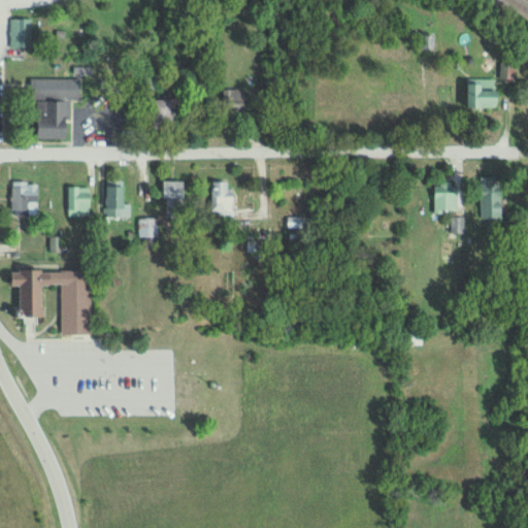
[(10,47),(31,47),(31,19),(10,19),(10,47)]
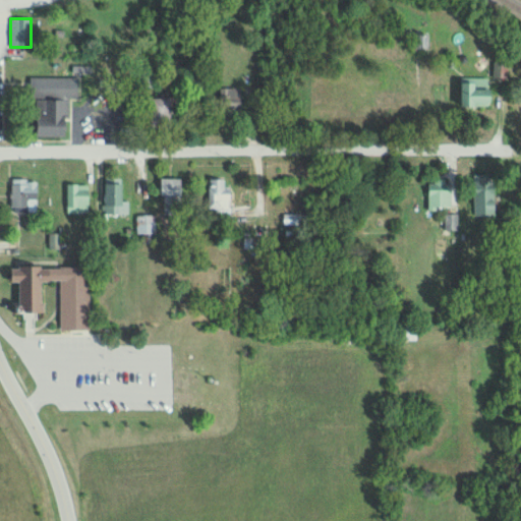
[(69,99),(80,99),(80,77),(35,77),(35,137),(69,137),(69,99)]
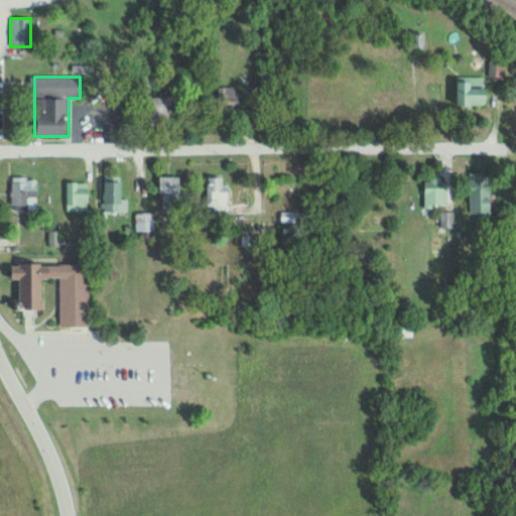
[(459,105),(493,105),(493,88),(485,88),(485,77),(459,77),(459,105)]
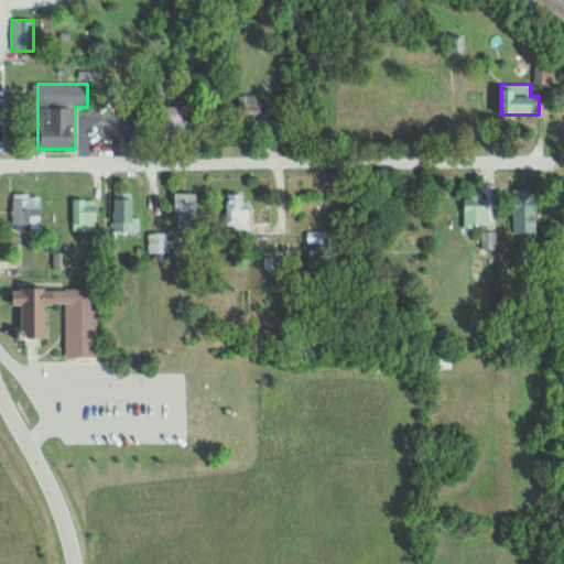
[(263,95),(239,95),(239,122),(263,122),(263,95)]
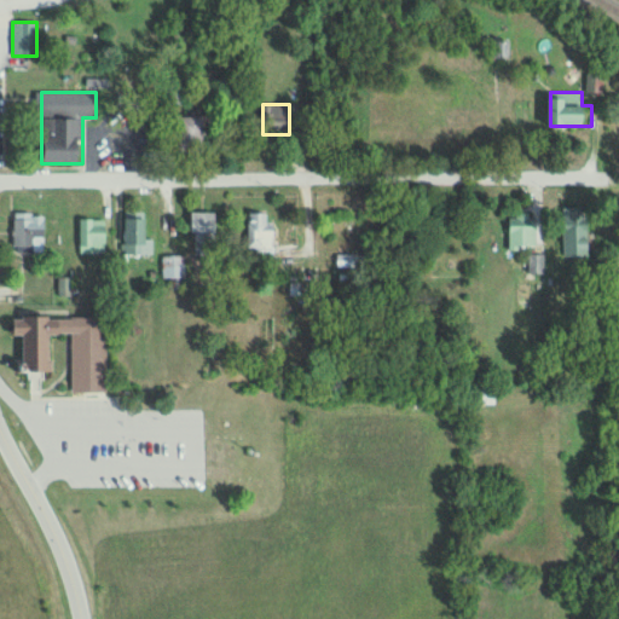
[(207,117),(181,117),(181,152),(207,152),(207,117)]
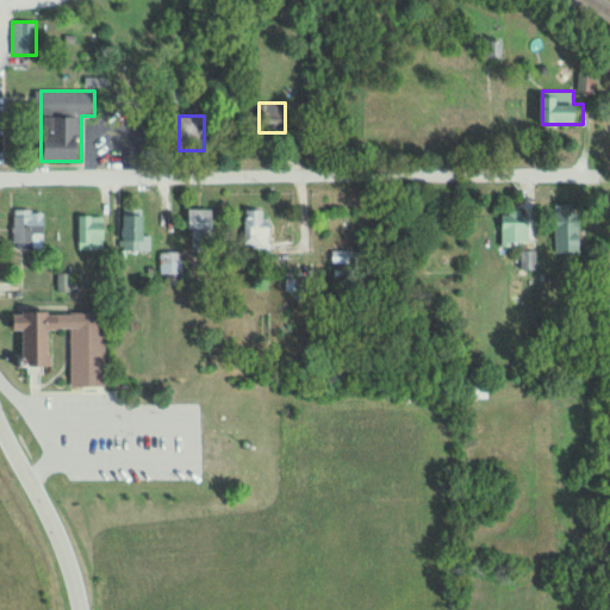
[(192,250),(216,250),(216,209),(192,209),(192,250)]
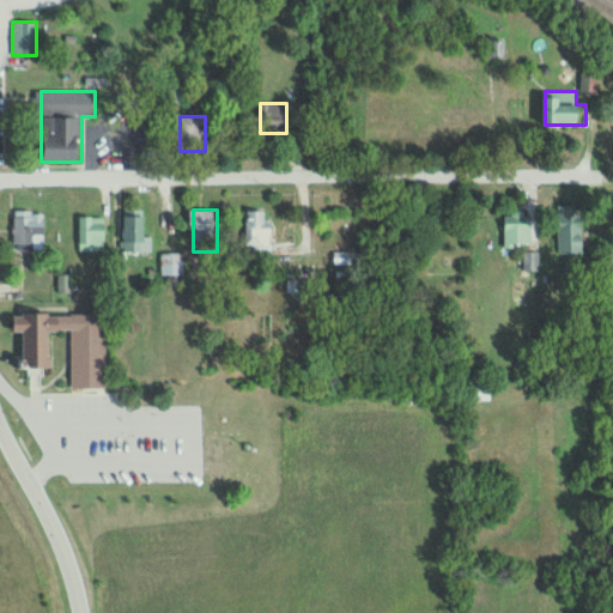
[(275,220),(266,220),(266,211),(248,211),(248,256),(275,256),(275,220)]
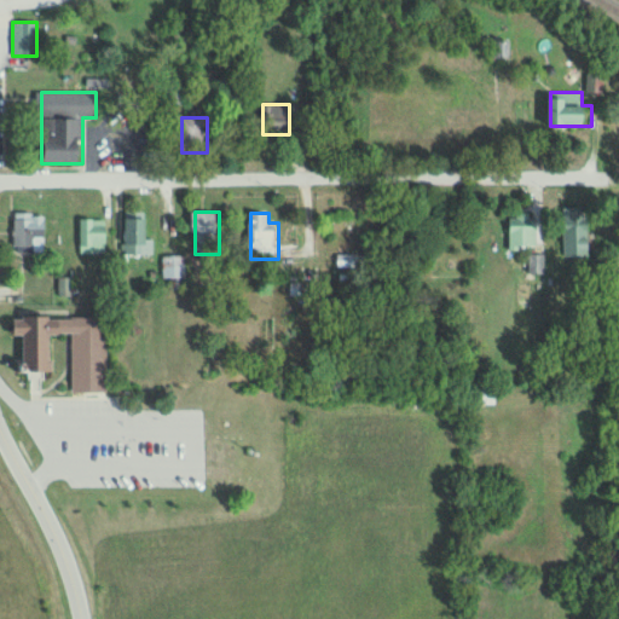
[(46,250),(46,214),(16,214),(16,250),(46,250)]
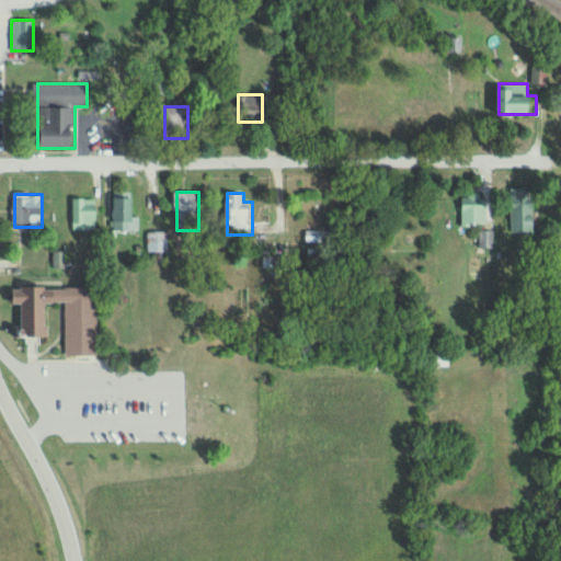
[(489,194),(462,194),(462,227),(489,227),(489,194)]
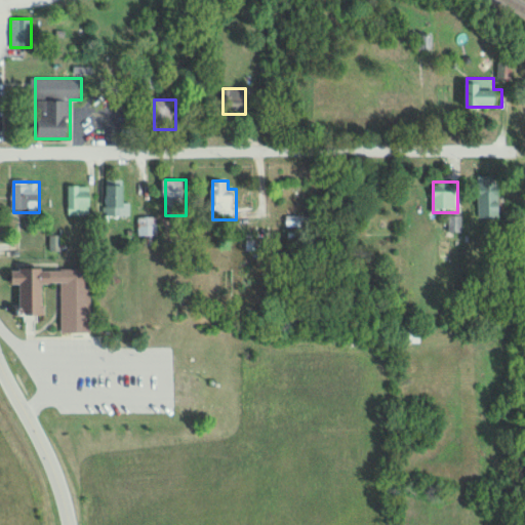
[(478,217),(500,218),(501,184),(479,183),(478,217)]
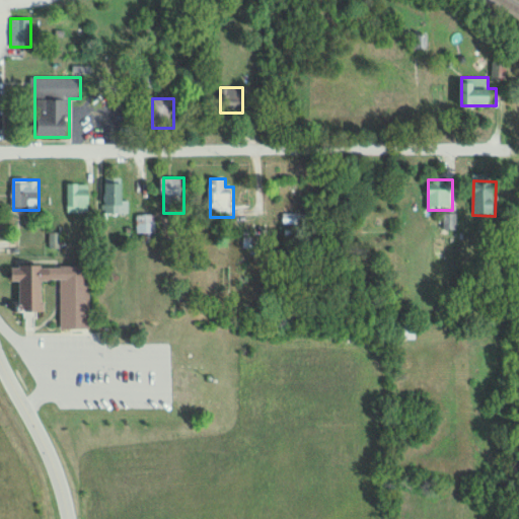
[(122,207),(122,182),(104,182),(104,207),(122,207)]
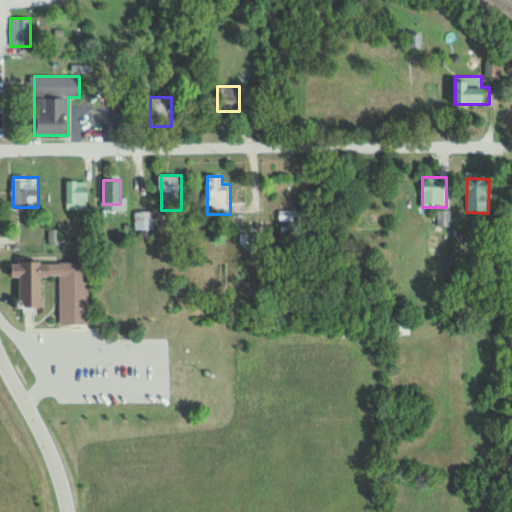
[(90,211),(90,182),(65,182),(65,211),(90,211)]
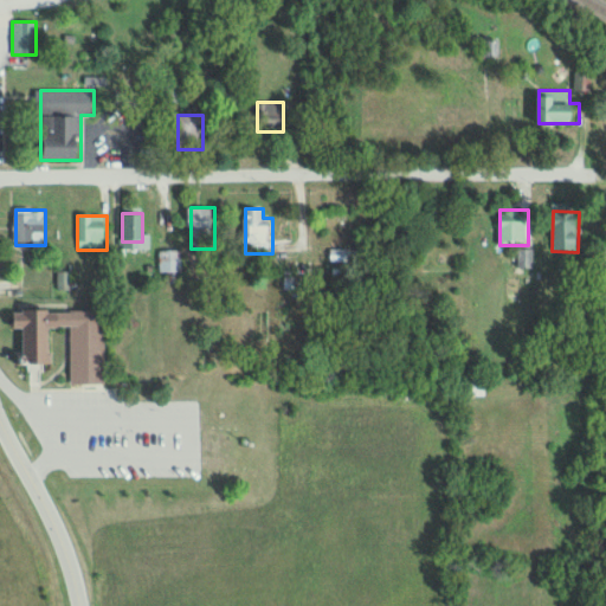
[(352,250),(330,251),(331,268),(353,266),(352,250)]
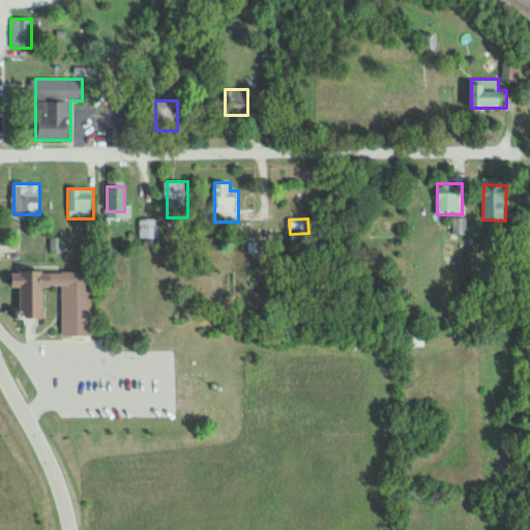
[(158,238),(158,219),(141,219),(141,238),(158,238)]
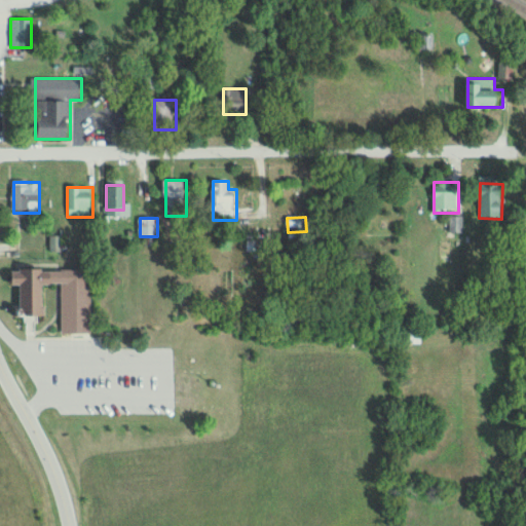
[(450,232),(462,232),(462,218),(450,218),(450,232)]
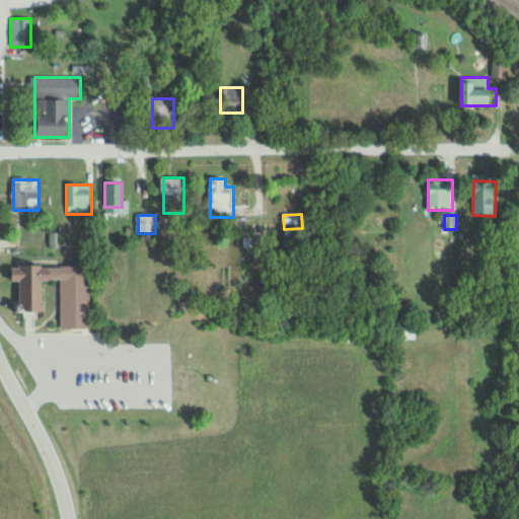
[(62,329),(92,329),(91,267),(13,268),(14,285),(13,285),(14,312),(47,312),(47,282),(62,282),(62,329)]
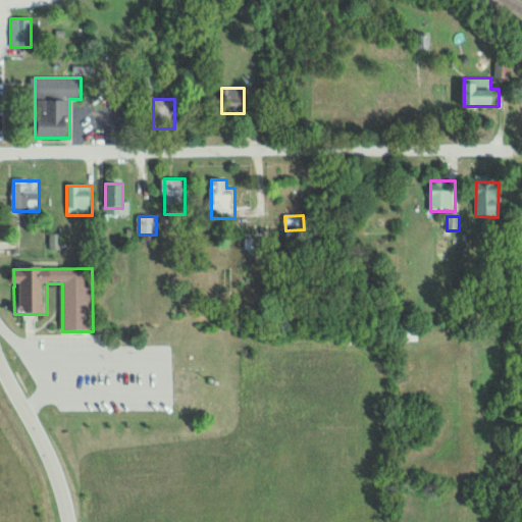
All buildings are outlined.
